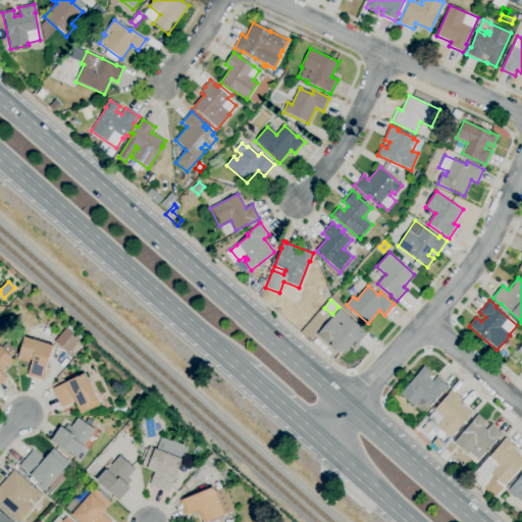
[(338,356),(328,347),(331,345),(329,343),(327,346),(316,335),(331,318),(341,326),(342,324),(332,316),(340,309),(350,318),(352,317),(354,319),(353,321),(363,329),(364,329),(368,332),(358,345),(355,342),(344,355),(342,352),(338,356)]
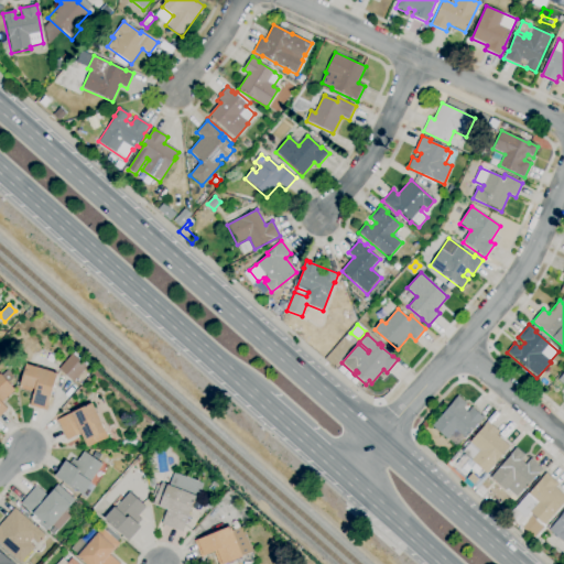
[(74,381),(60,369),(75,351),(89,364),(74,381)]
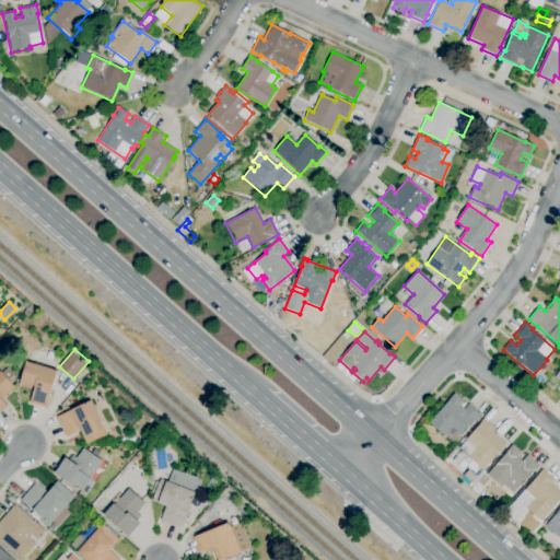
[(47,408),(30,403),(31,398),(32,399),(34,389),(20,385),(26,361),(58,371),(47,408)]
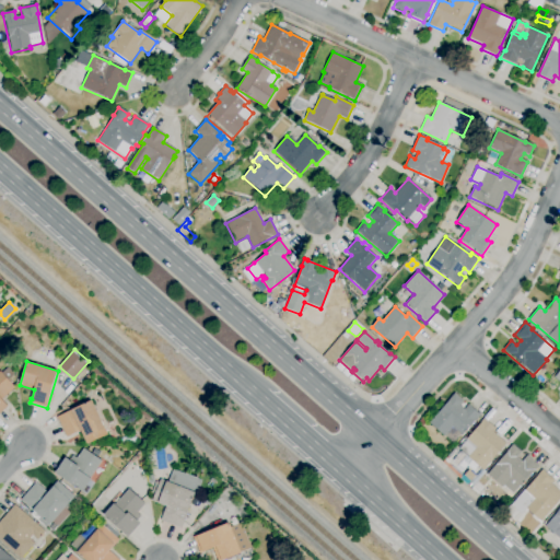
[(340,372),(335,368),(339,363),(345,368),(340,372)]
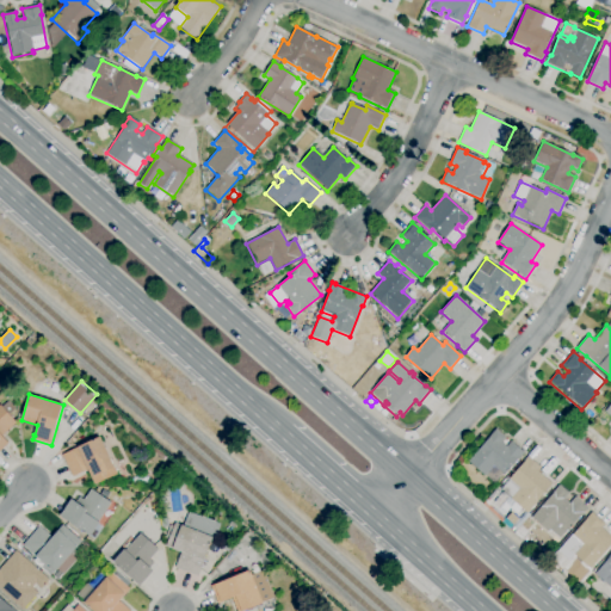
[(0,451),(0,405),(2,407),(8,401),(16,408),(10,415),(17,423),(1,436),(8,444),(0,451)]
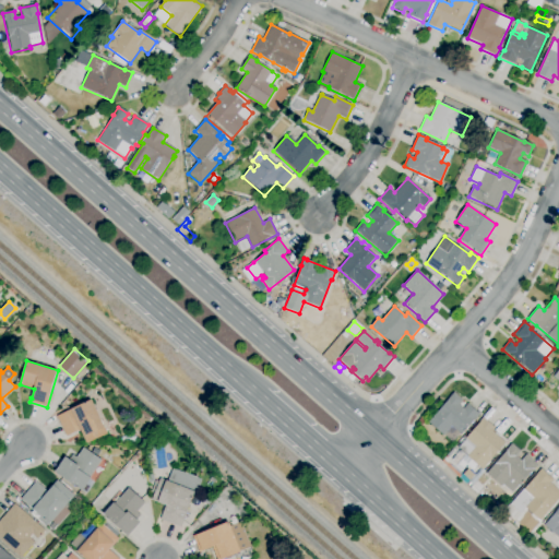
[(346,378),(341,372),(345,368),(351,372),(346,378)]
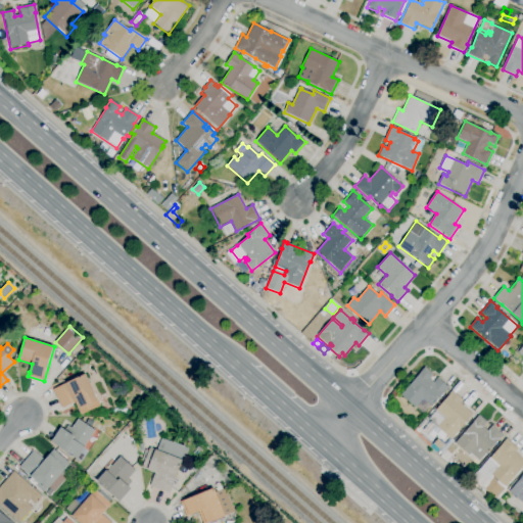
[(415,409),(400,395),(420,374),(419,374),(425,367),(433,375),(429,379),(433,382),(438,377),(440,379),(439,380),(447,387),(447,386),(449,388),(444,393),(443,393),(431,407),(423,398),(415,409)]
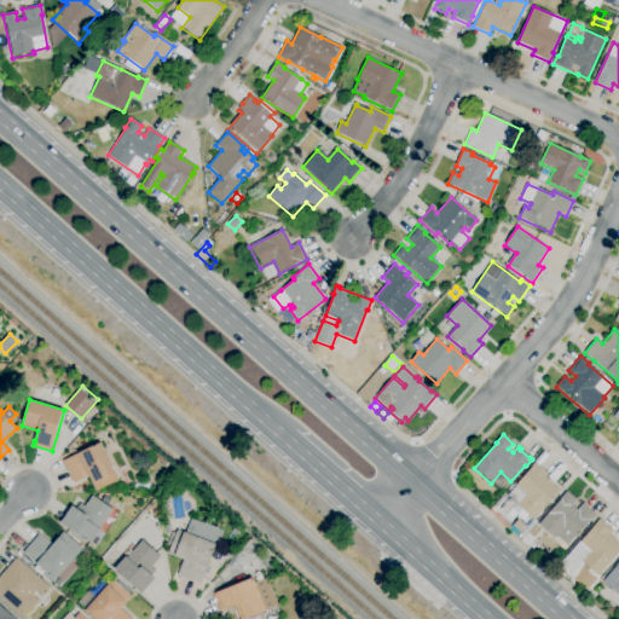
[(96,491),(88,476),(74,482),(63,461),(100,443),(119,480),(96,491)]
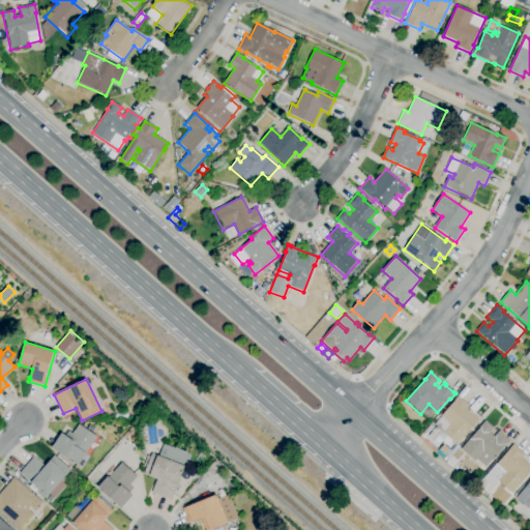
[(443,433),(442,432),(431,445),(425,441),(438,428),(435,424),(442,416),(441,415),(455,401),(454,400),(459,395),(470,407),(468,409),(479,420),(467,434),(467,435),(458,445),(443,433)]
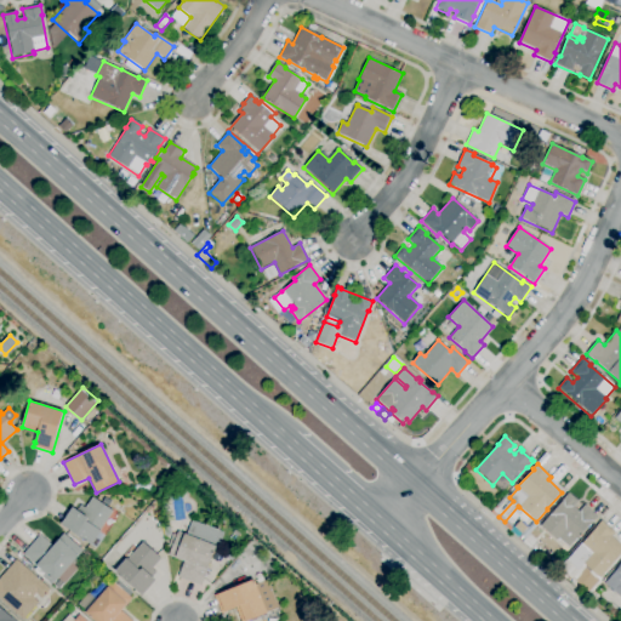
[(569,547),(559,539),(557,541),(540,527),(563,501),(562,501),(569,493),(579,501),(574,507),(579,512),(585,506),(598,518),(592,524),(591,524),(577,540),(576,540),(569,547)]
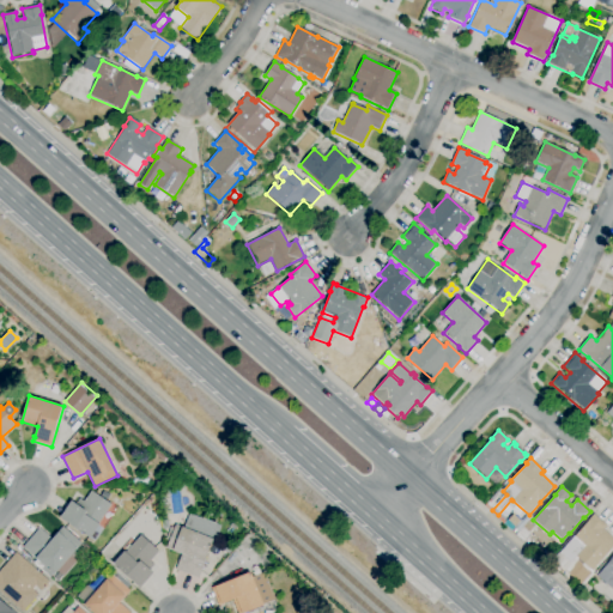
[(91,539),(61,517),(72,501),(77,504),(80,499),(84,502),(92,491),(111,504),(98,523),(101,525),(91,539)]
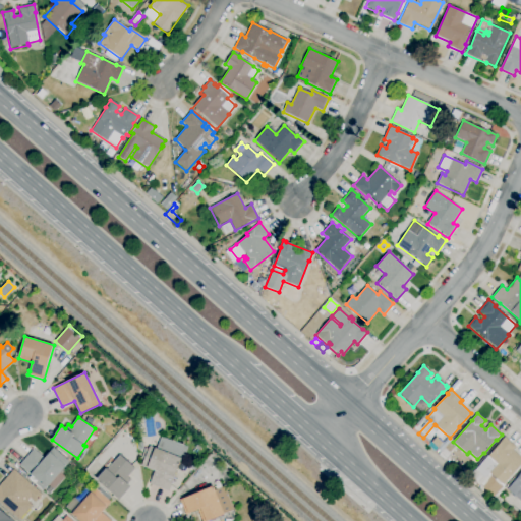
[(169,491),(150,484),(155,471),(141,466),(143,460),(140,459),(145,448),(149,449),(150,446),(157,449),(161,437),(188,447),(183,459),(181,459),(174,478),(169,491)]
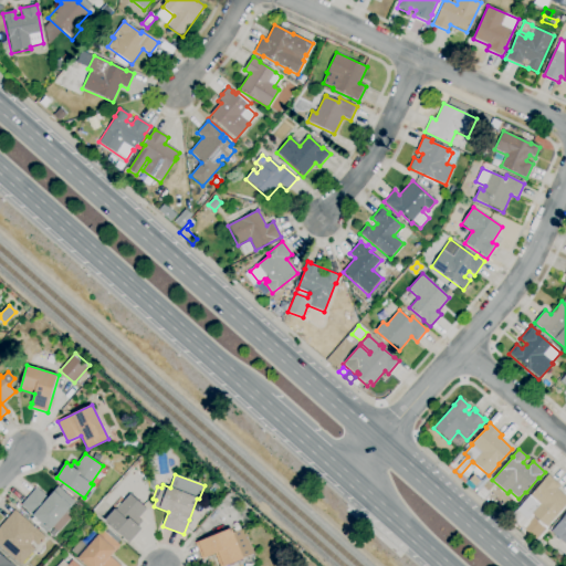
[(547,527),(532,514),(526,521),(516,511),(531,495),(543,482),(542,482),(548,474),(561,485),(558,489),(565,495),(565,504),(557,515),(557,516),(547,527)]
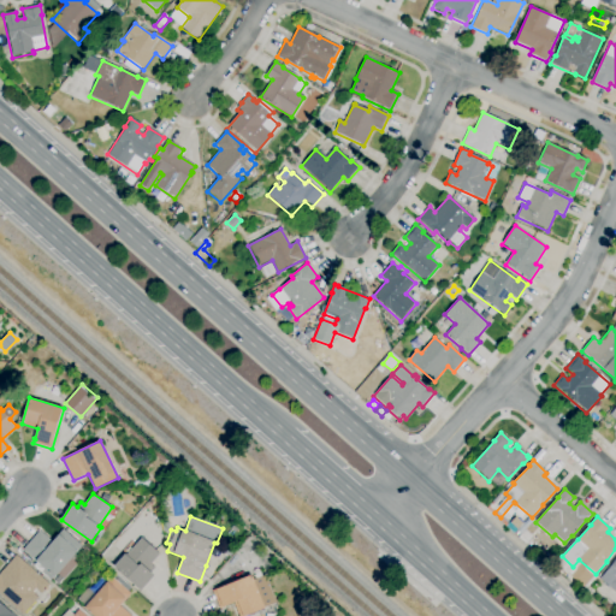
[(522,525),(517,529),(510,523),(515,517),(522,525)]
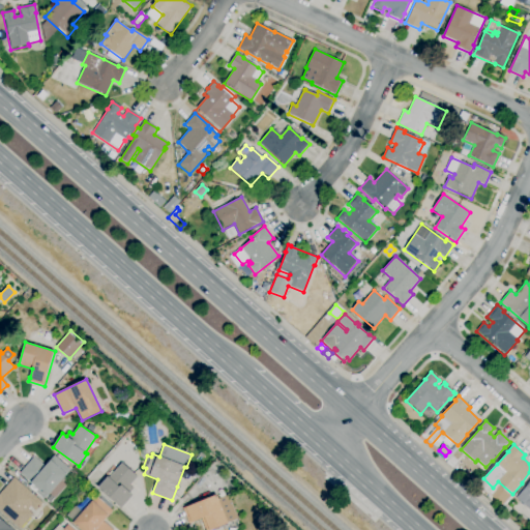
[(50,503),(47,500),(50,496),(48,494),(43,499),(29,487),(32,483),(20,473),(34,457),(45,466),(54,455),(70,470),(61,480),(66,486),(55,498),(50,503)]
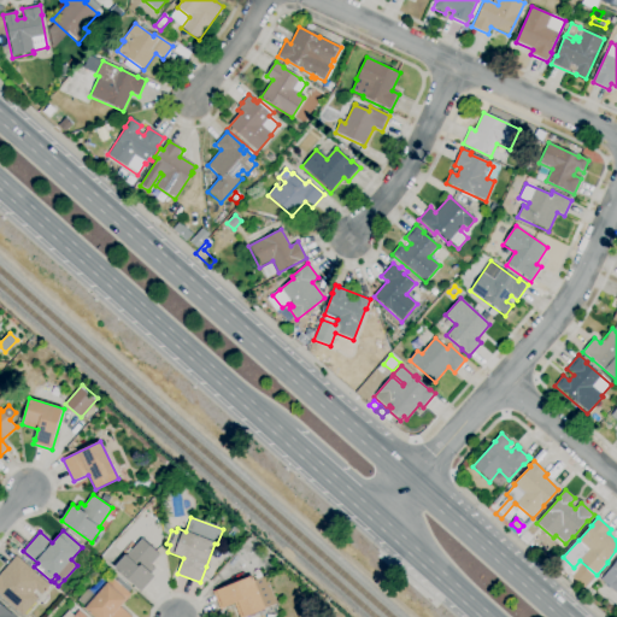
[(526,546),(519,540),(526,534),(530,540),(526,546)]
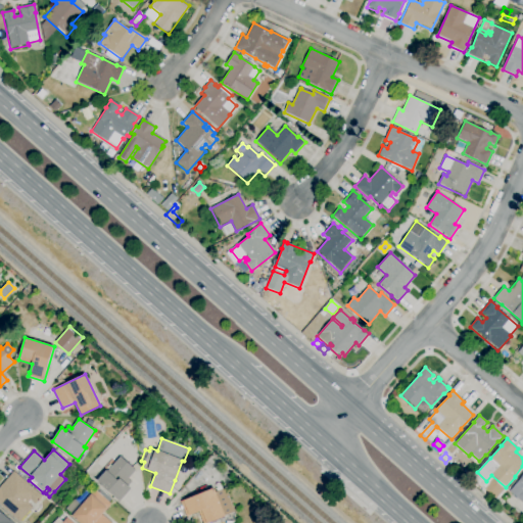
[(121,501),(97,480),(106,470),(107,471),(121,457),(136,470),(129,478),(132,481),(128,486),(131,488),(121,501)]
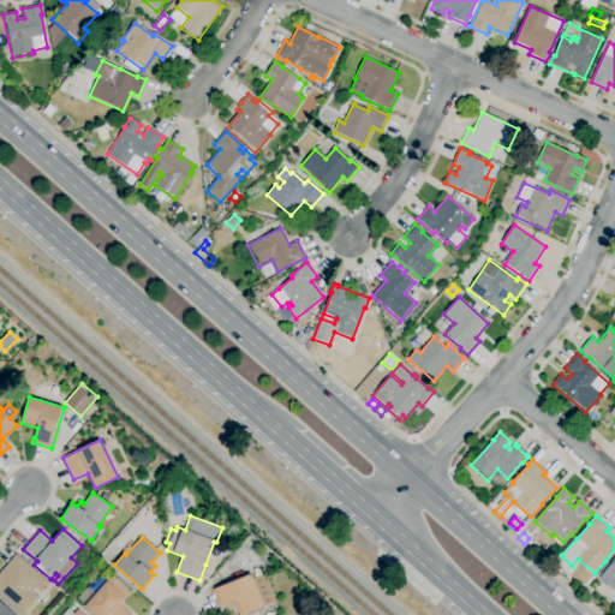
[(230,556),(221,549),(227,543),(234,550),(230,556)]
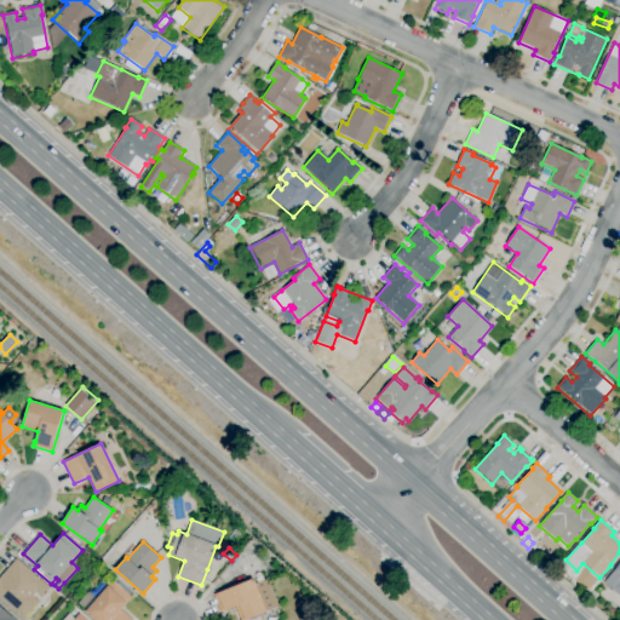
[(23,619),(0,598),(0,577),(17,558),(51,589),(42,598),(36,592),(33,597),(39,602),(23,619)]
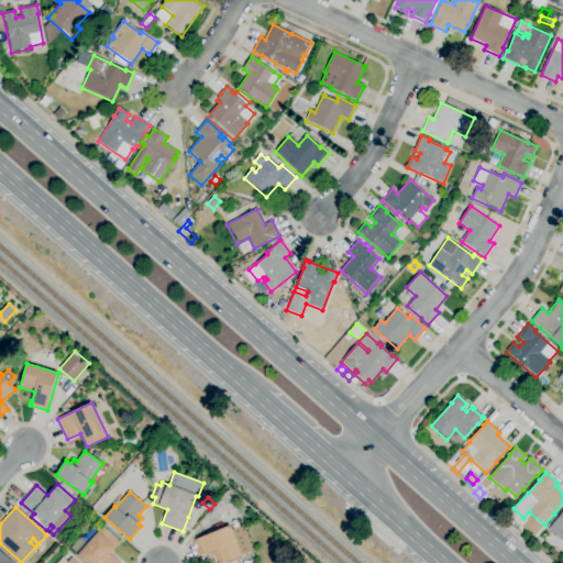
[(562,542),(549,529),(562,510),(562,542)]
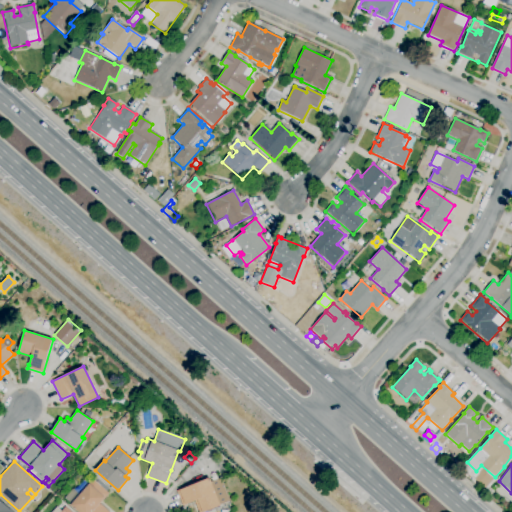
[(80,511),(64,498),(73,488),(80,494),(93,479),(95,481),(97,478),(109,489),(106,492),(109,494),(100,504),(108,511),(80,511)]
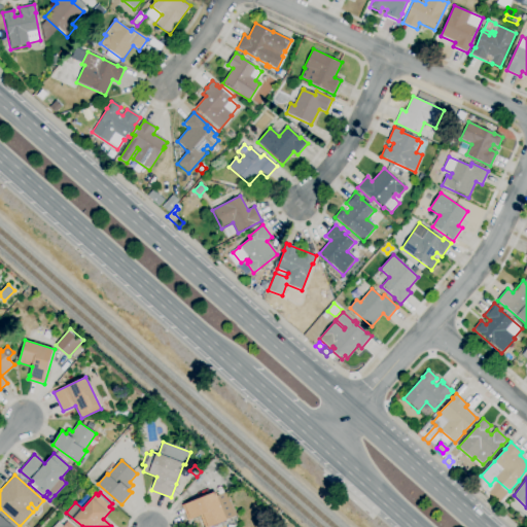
[(210,526),(205,526),(201,516),(190,520),(188,521),(182,505),(214,492),(215,495),(216,495),(217,496),(226,492),(236,516),(226,520),(210,526)]
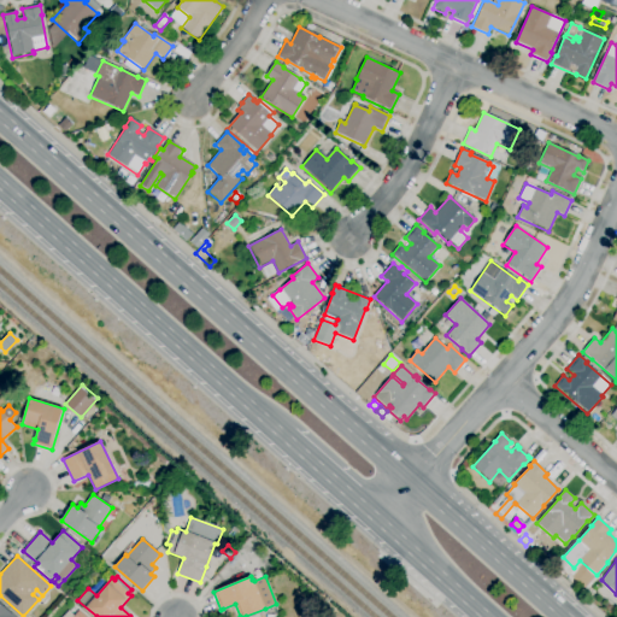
[(0,616),(0,603),(15,616),(0,616)]
